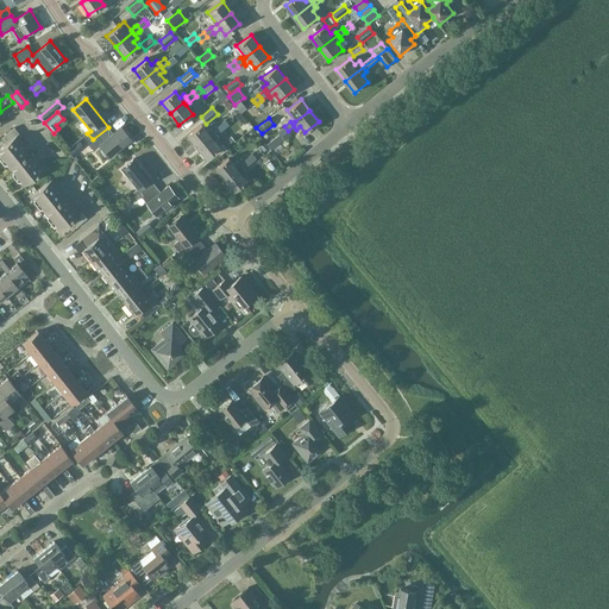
[(226,120),(219,125),(223,130),(230,125),(227,123),(226,120)]
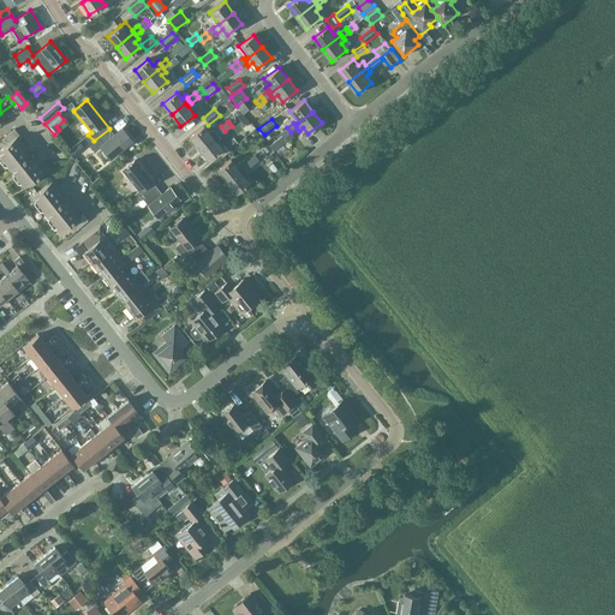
[(218,133),(215,132),(213,129),(208,132),(203,126),(190,137),(198,148),(218,133)]
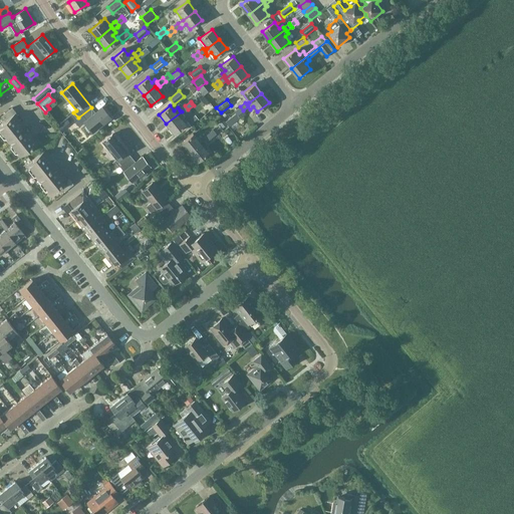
[(185,105),(180,110),(182,111),(166,123),(174,134),(186,123),(182,118),(185,116),(183,113),(188,109),(185,105)]
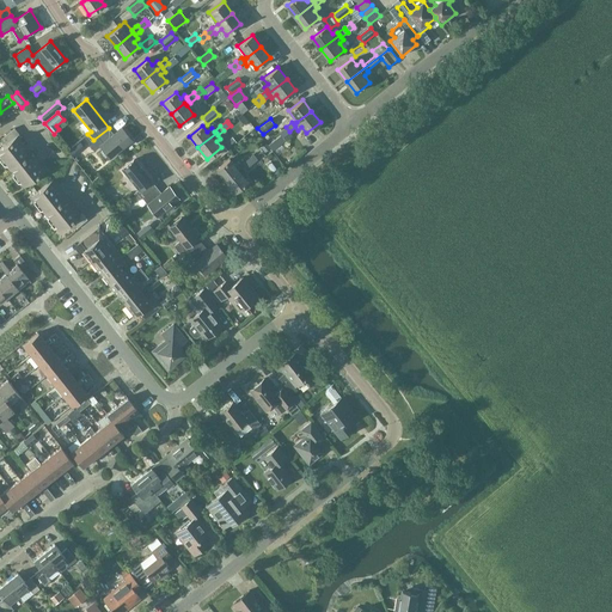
[(287,133),(289,132),(286,127),(279,132),(281,135),(282,136),(287,133)]
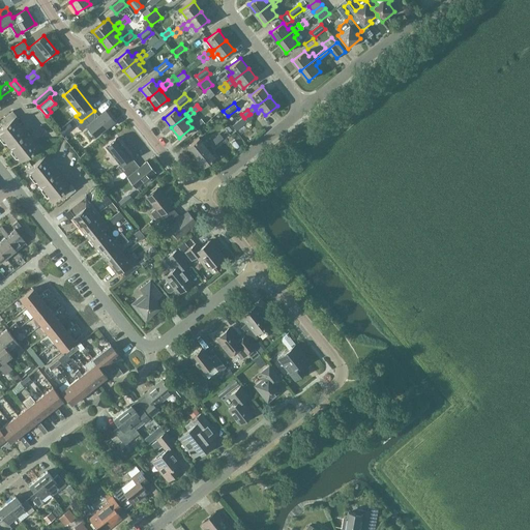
[(0,136),(21,163),(39,147),(16,117),(17,116),(12,111),(1,120),(5,125),(0,128),(0,136)]
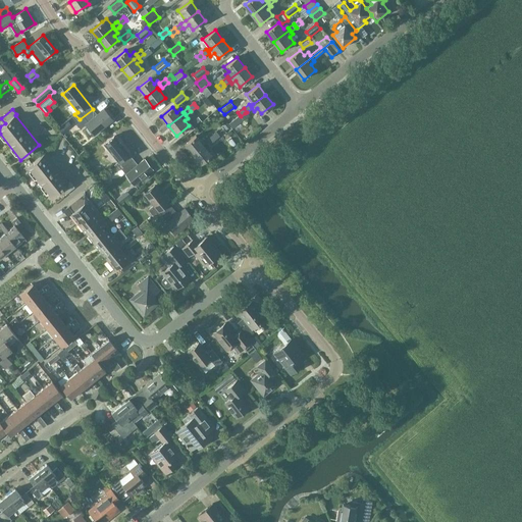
[(104,109),(97,114),(93,109),(76,122),(81,128),(86,124),(94,135),(112,120),(104,109)]
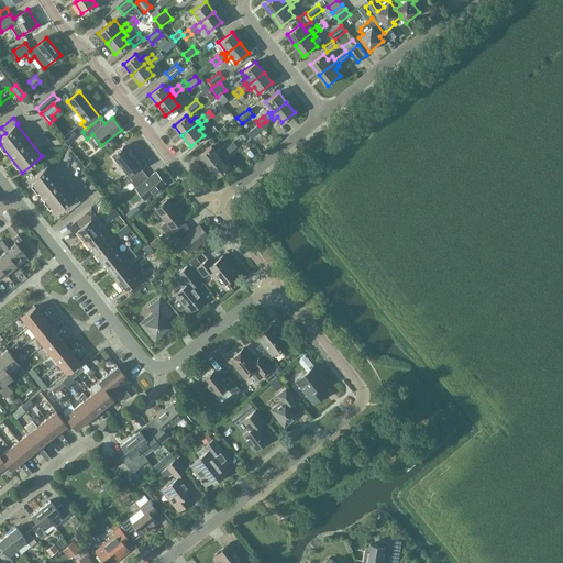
[(260,125),(258,124),(246,133),(251,139),(267,125),(264,122),(260,125)]
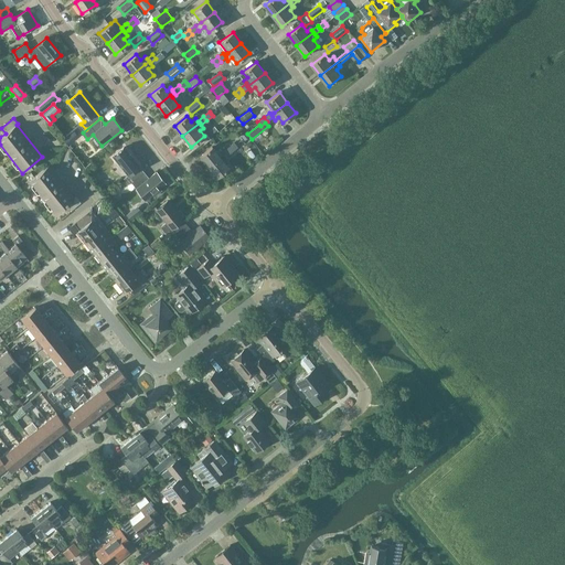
[(214,126),(205,134),(210,139),(219,132),(214,126)]
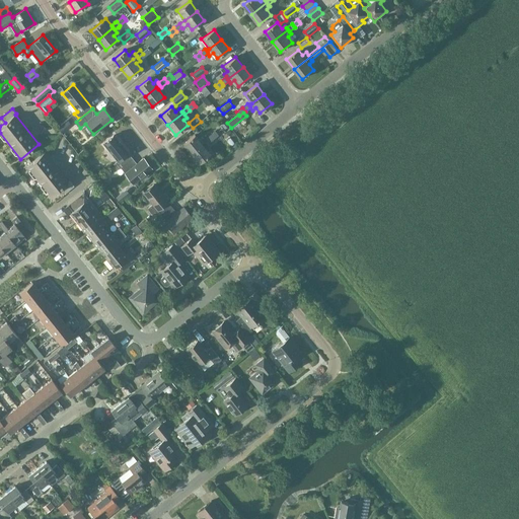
[(220,123),(225,129),(229,126),(224,120),(220,123)]
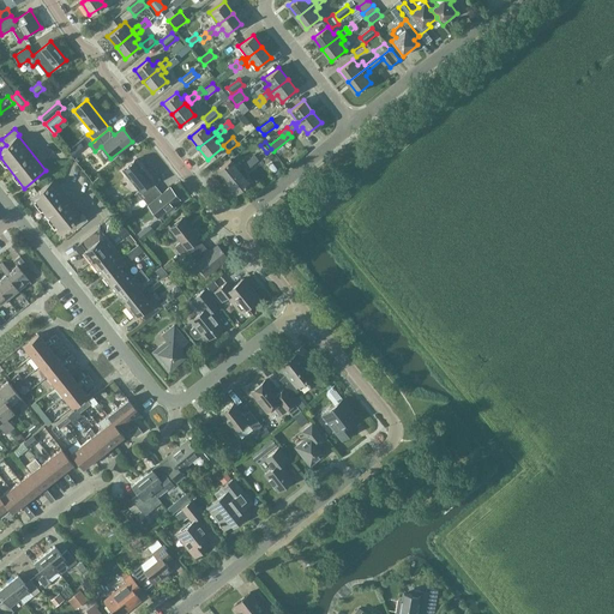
[(79,143),(73,146),(78,152),(84,148),(79,143)]
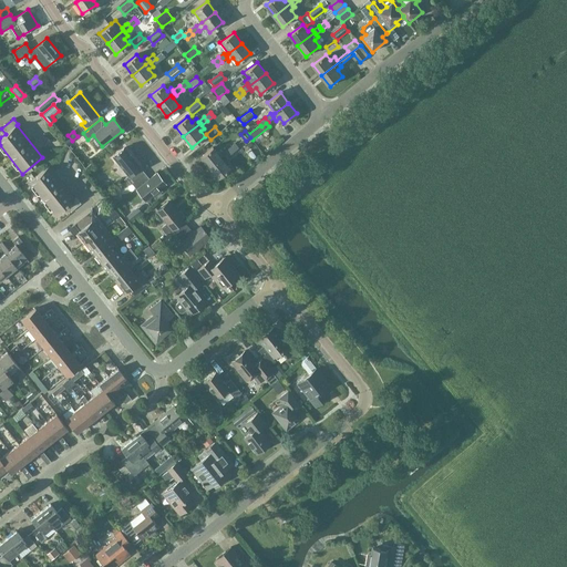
[(235,142),(228,147),(232,152),(238,146),(237,144),(235,142)]
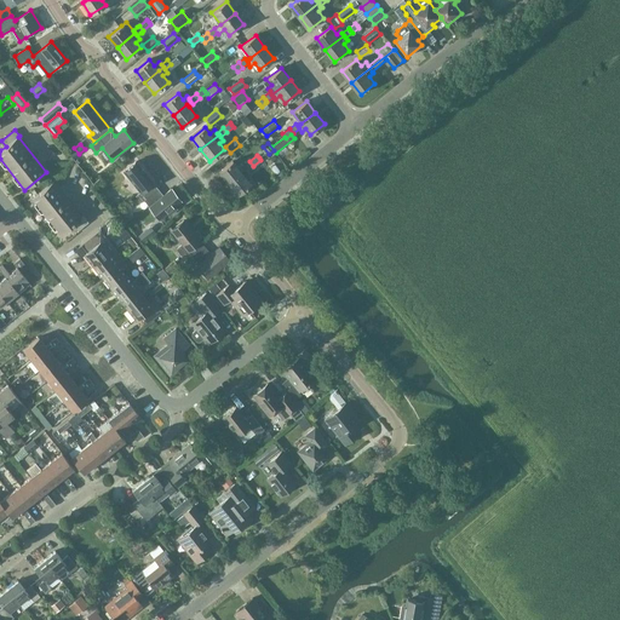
[(218,172),(228,184),(246,168),(244,166),(242,164),(237,166),(234,160),(218,172)]
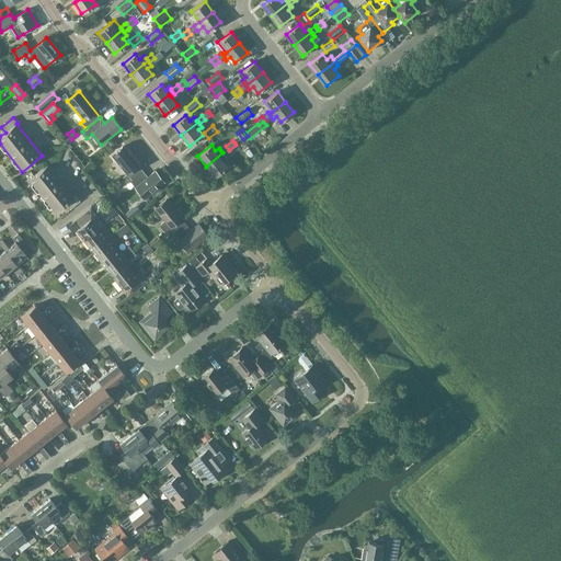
[(127,183),(142,171),(123,146),(112,156),(127,174),(123,178),(127,183)]
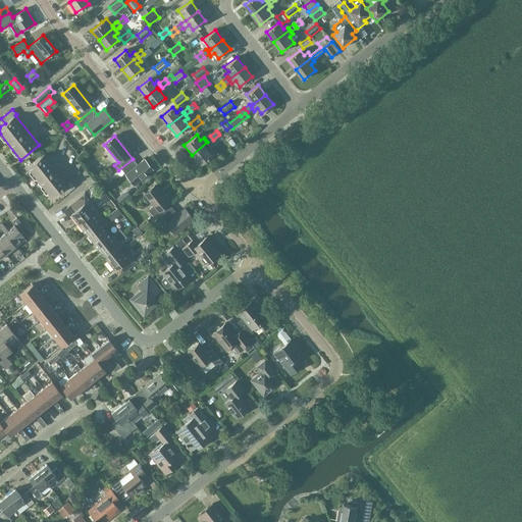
[(207,142),(192,155),(200,165),(211,155),(207,149),(210,147),(208,144),(213,140),(210,136),(205,140),(207,142)]
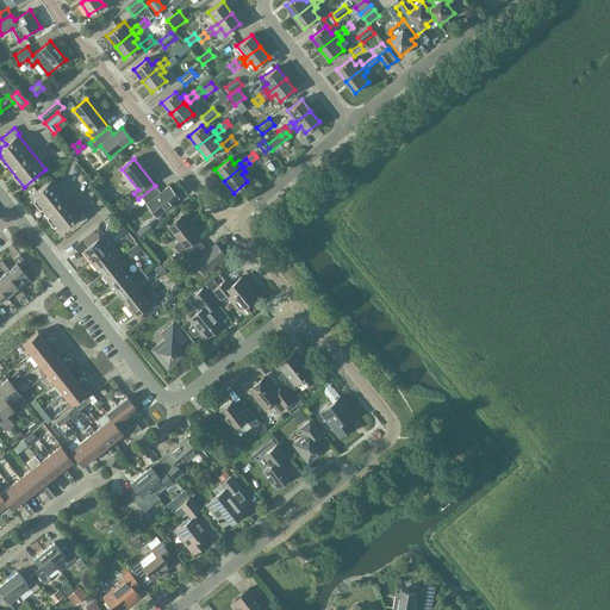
[(74,229),(87,218),(82,212),(80,213),(53,179),(31,195),(58,231),(68,223),(74,229)]
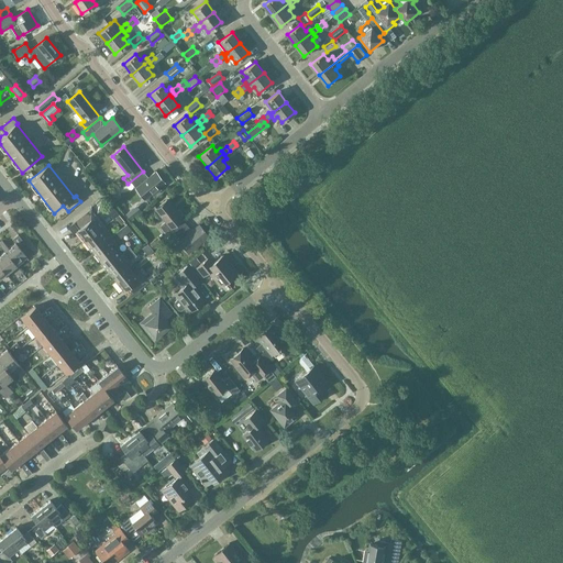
[(155,172),(148,177),(143,172),(128,184),(128,185),(131,183),(135,188),(144,199),(151,194),(153,197),(162,189),(159,187),(164,183),(155,172)]
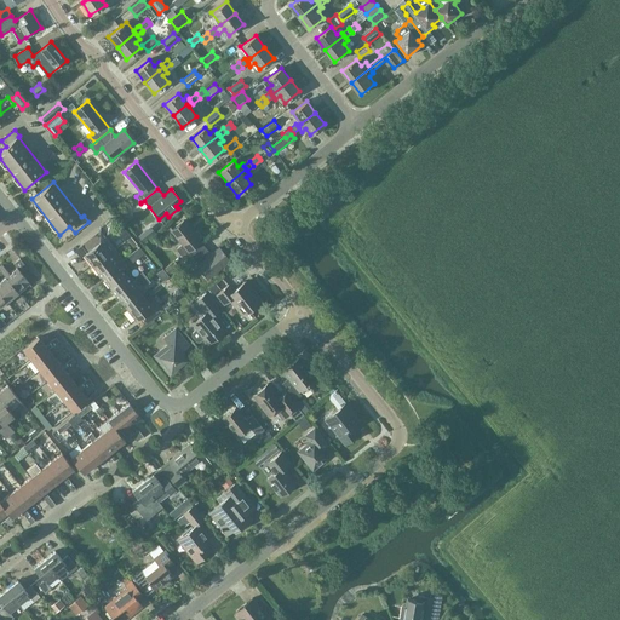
[(184,220),(171,230),(182,244),(176,248),(187,263),(194,258),(206,247),(200,240),(201,239),(202,235),(199,231),(195,231),(194,233),(184,220)]
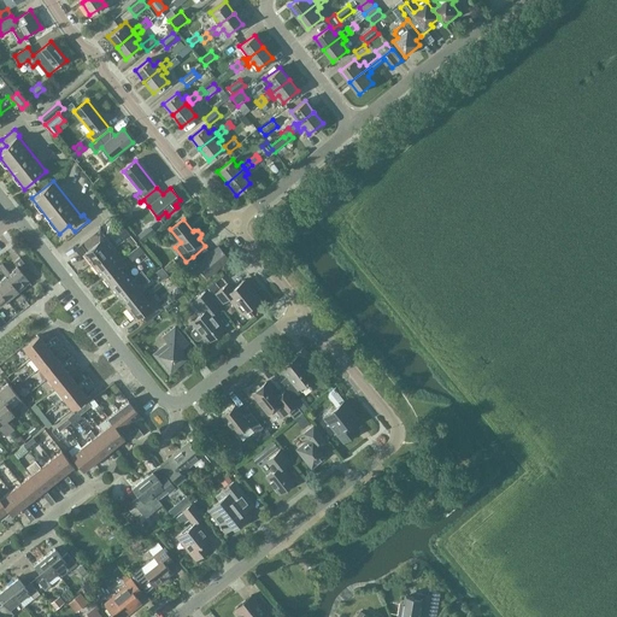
[(124,240),(130,235),(124,228),(118,233),(124,240)]
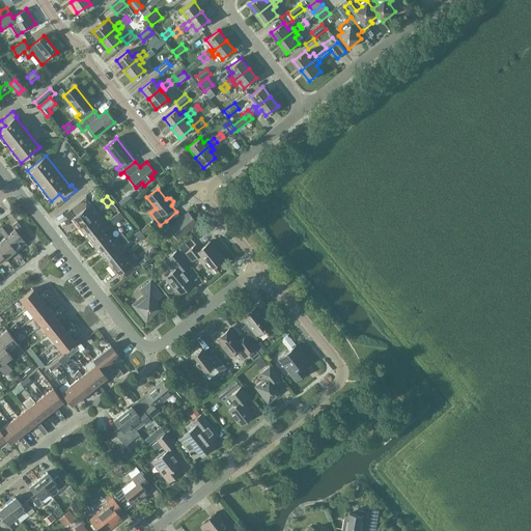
[(94,207),(90,203),(86,197),(76,205),(80,212),(72,218),(80,228),(93,217),(89,212),(94,207)]
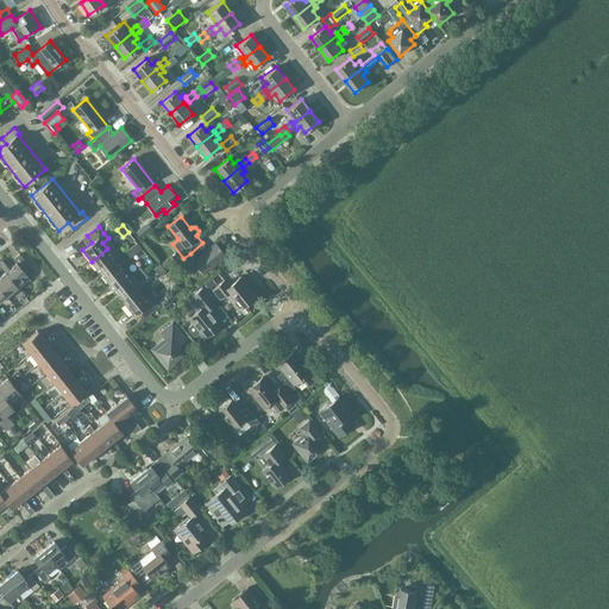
[(146,232),(142,226),(137,231),(142,237),(146,232)]
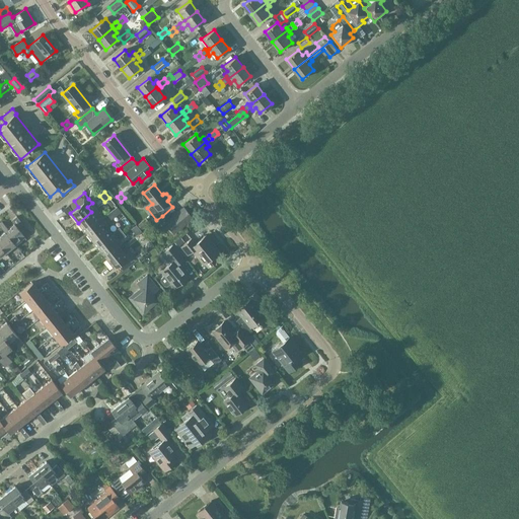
[(109,198),(105,200),(112,207),(115,204),(109,198)]
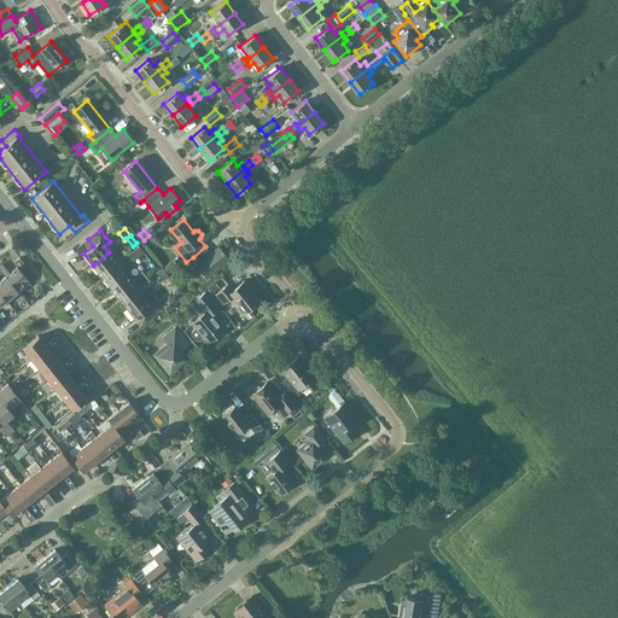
[(144,252),(139,246),(139,245),(123,258),(101,277),(110,287),(127,274),(122,268),(144,252)]
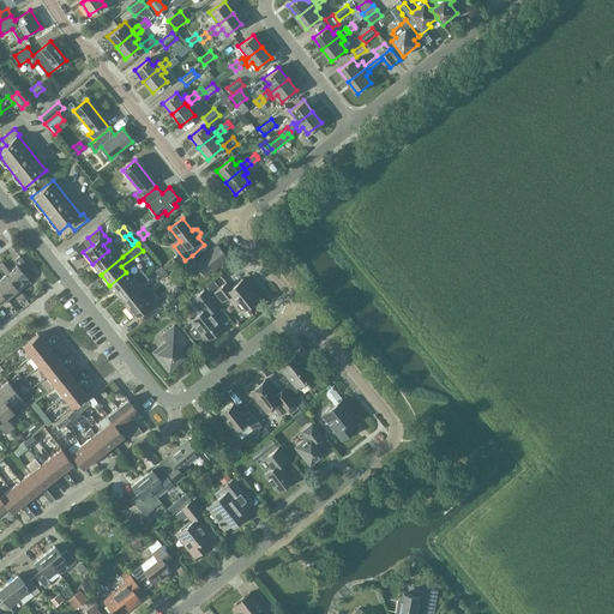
[(204,245),(192,256),(197,262),(196,263),(205,276),(227,258),(217,246),(210,252),(204,245)]
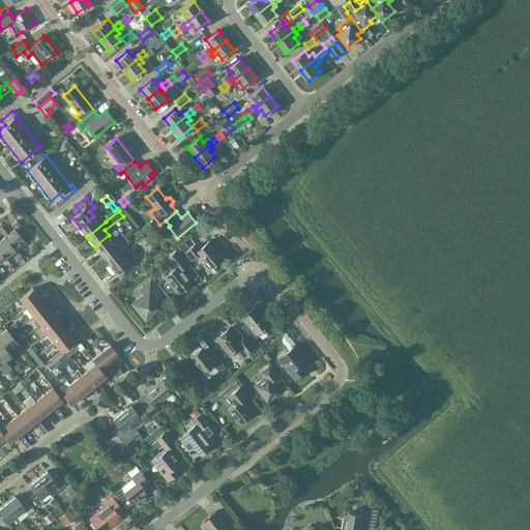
[(106,222),(101,217),(97,222),(93,216),(80,228),(87,237),(106,222)]
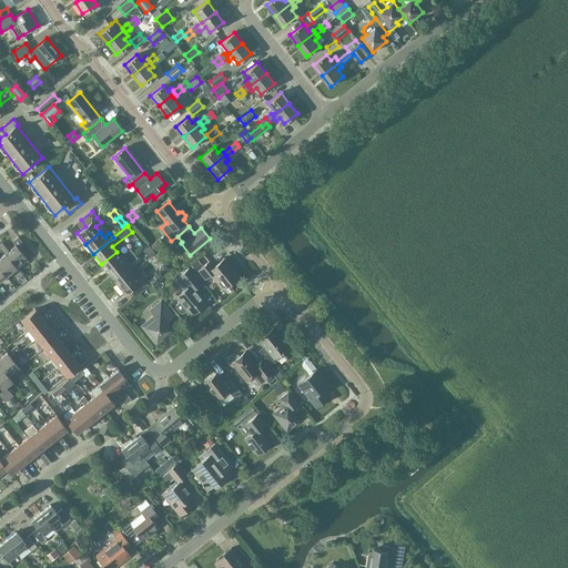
[(28,260),(19,249),(24,244),(18,236),(12,241),(16,245),(9,251),(2,243),(0,244),(0,246),(4,253),(17,267),(28,260)]
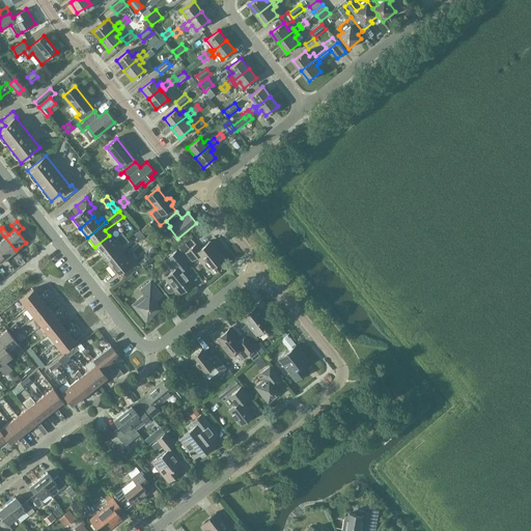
[(148,224),(141,230),(144,235),(152,229),(148,224)]
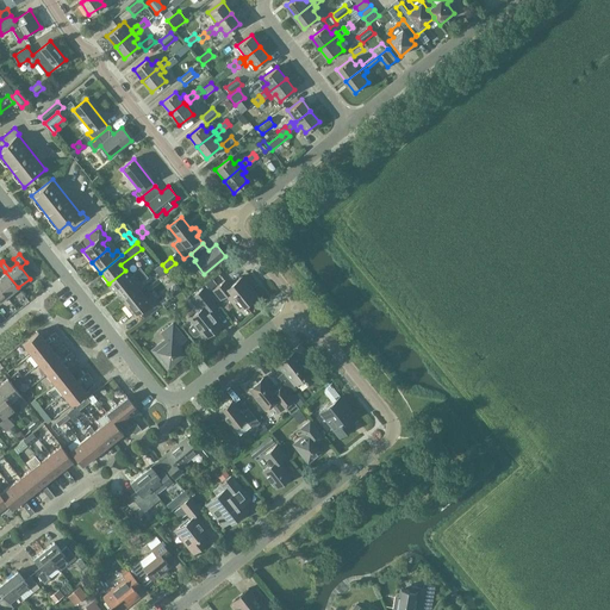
[(117,294),(144,272),(141,267),(135,272),(129,277),(125,271),(109,284),(117,294)]
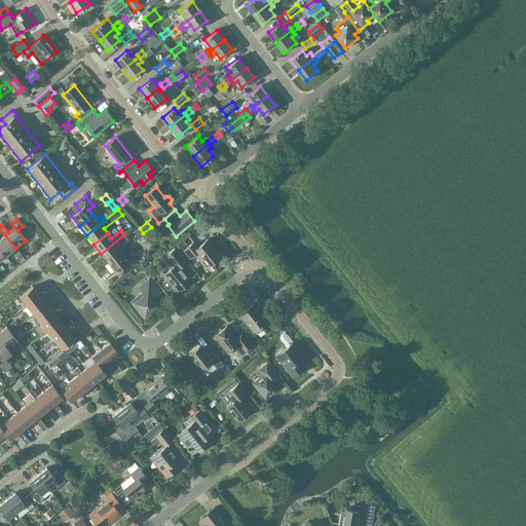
[(0,247),(6,256),(15,248),(4,234),(0,237),(0,247)]
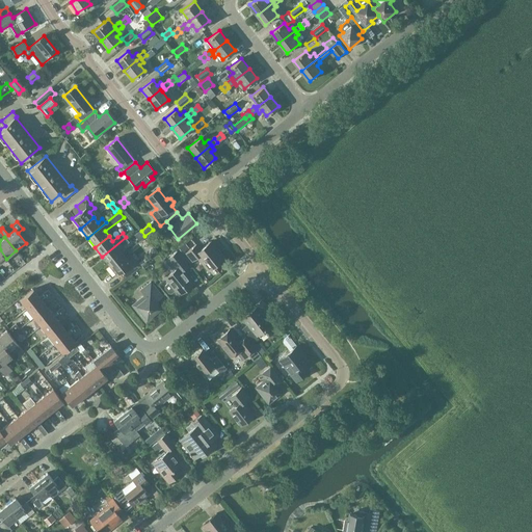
[(120,249),(125,245),(129,242),(126,237),(102,257),(109,266),(124,255),(120,249)]
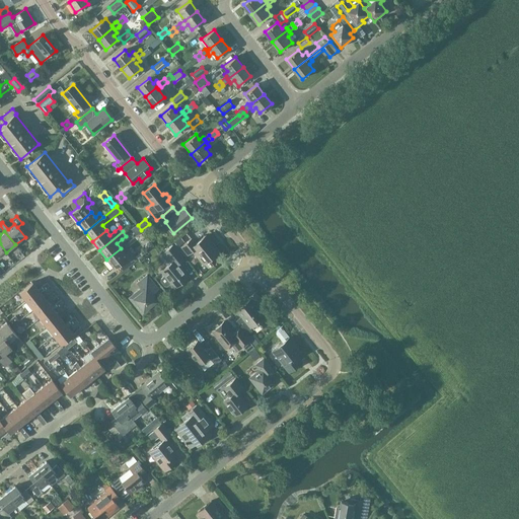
[(204,264),(219,251),(205,235),(196,243),(192,239),(182,247),(189,254),(193,250),(204,264)]
